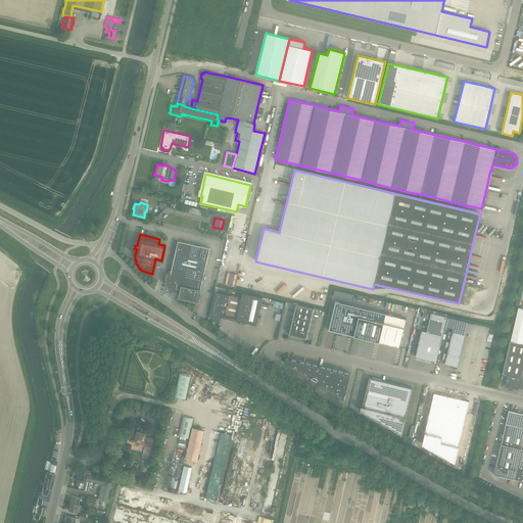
[(178,242),(171,274),(167,273),(163,283),(169,287),(175,291),(180,294),(186,297),(192,299),(198,301),(209,248),(178,241),(178,242)]
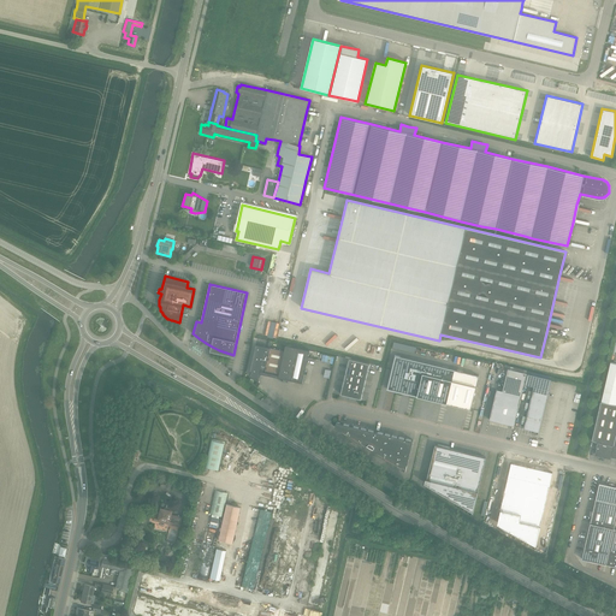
[(394,342),(392,348),(415,354),(416,348),(394,342)]
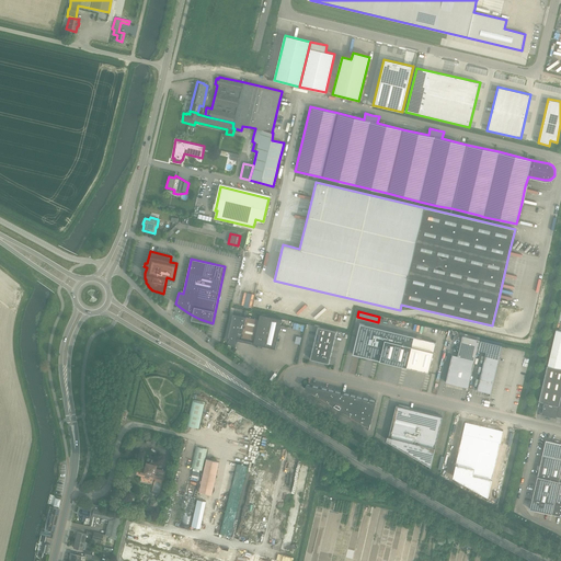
[(238,341),(254,344),(275,348),(281,325),(282,319),(260,315),(259,319),(233,313),(233,312),(232,312),(227,338),(229,339),(227,342),(226,342),(229,343),(236,347),(235,346),(238,341)]
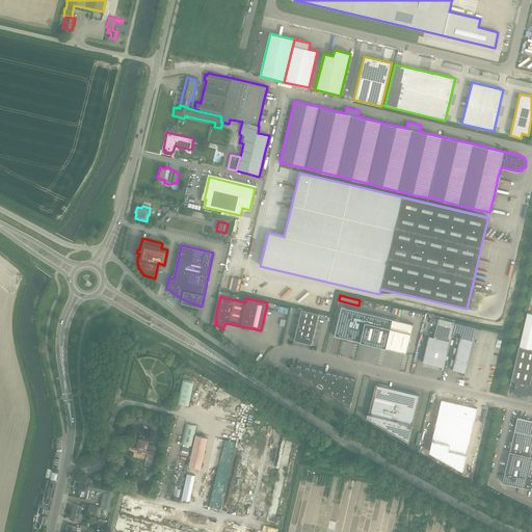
[(339,319),(335,336),(406,353),(414,324),(342,308),(339,319)]
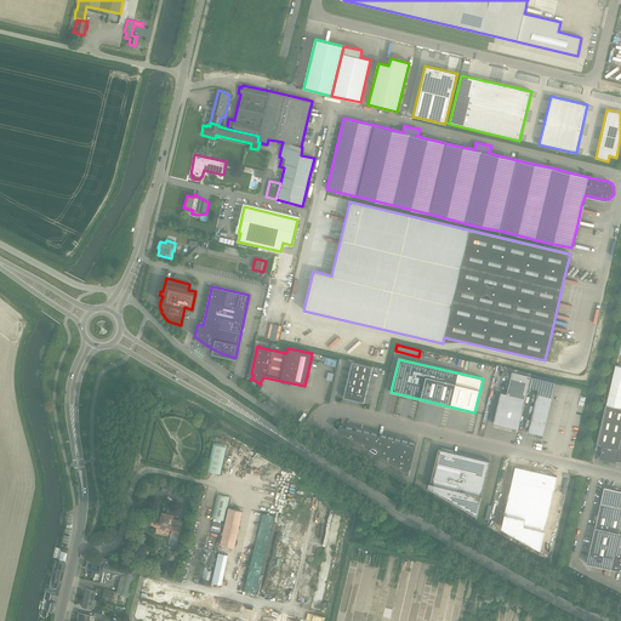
[(352,362),(343,397),(364,402),(372,366),(352,362)]
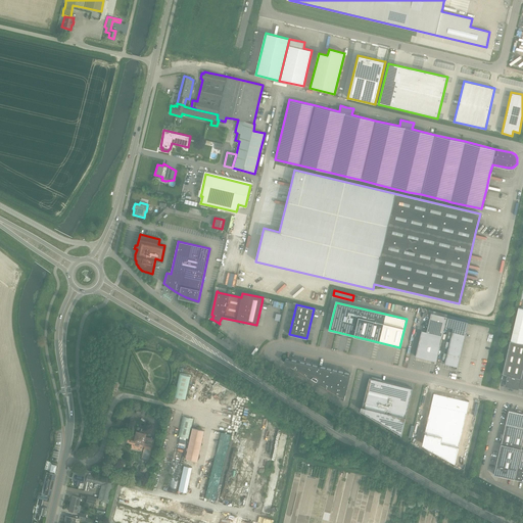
[(522,341),(522,308),(518,307),(511,340),(522,343),(522,341)]
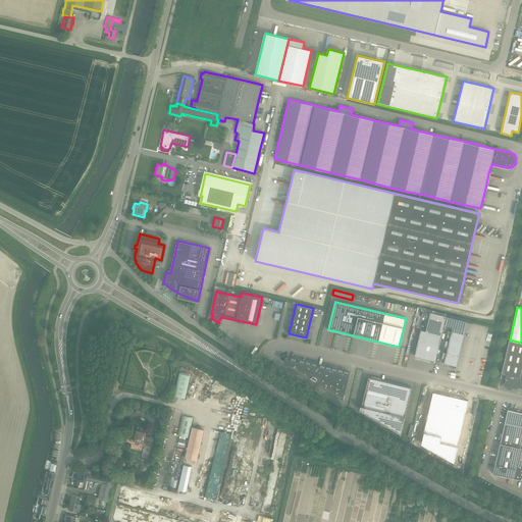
[(430,313),(426,331),(441,334),(447,316),(430,313)]
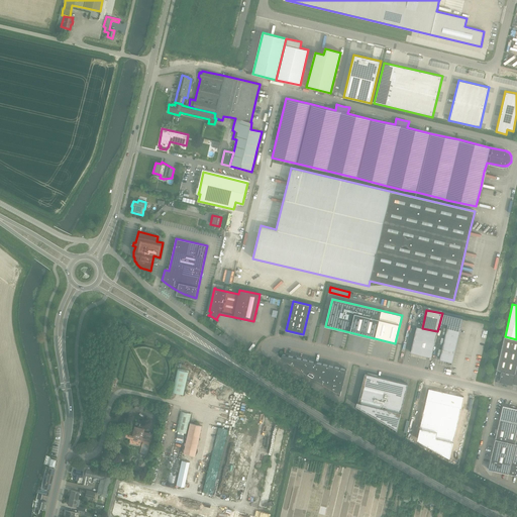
[(443,313),(436,339),(443,340),(439,359),(448,362),(447,364),(451,365),(451,363),(452,363),(460,327),(462,320),(462,318),(443,313)]
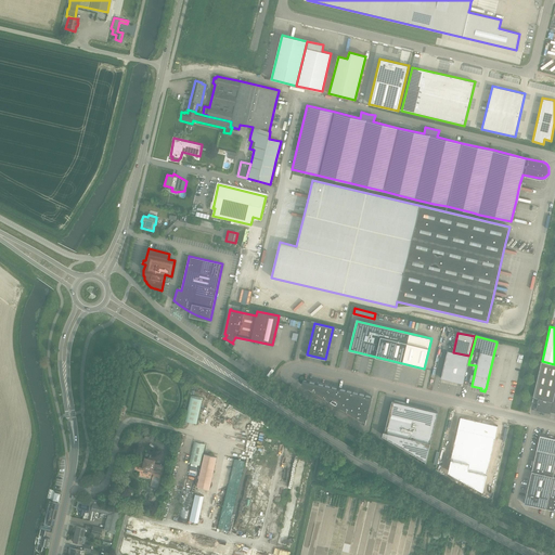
[(441,377),(441,378),(463,384),(469,356),(453,352),(448,351),(441,377)]
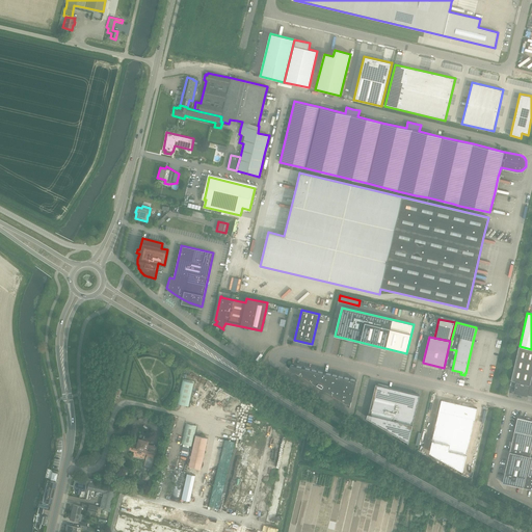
[(513,392),(531,396),(531,349),(519,347),(511,380),(515,381),(513,392)]
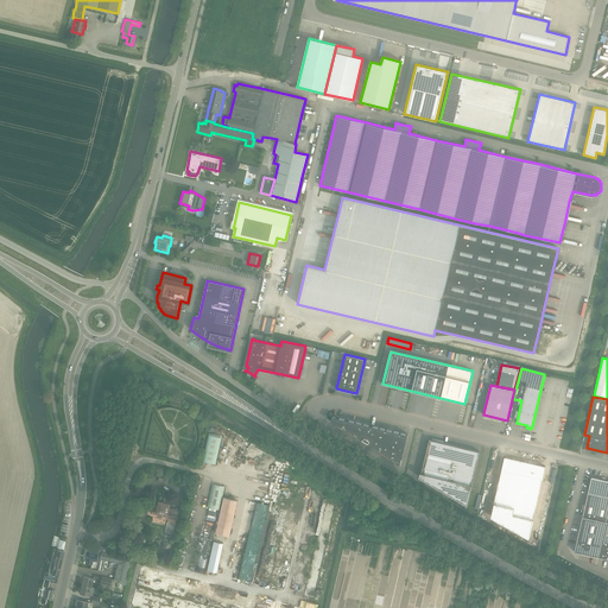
[(400,464),(407,435),(333,417),(330,422),(361,441),(362,439),(367,443),(366,444),(400,464)]
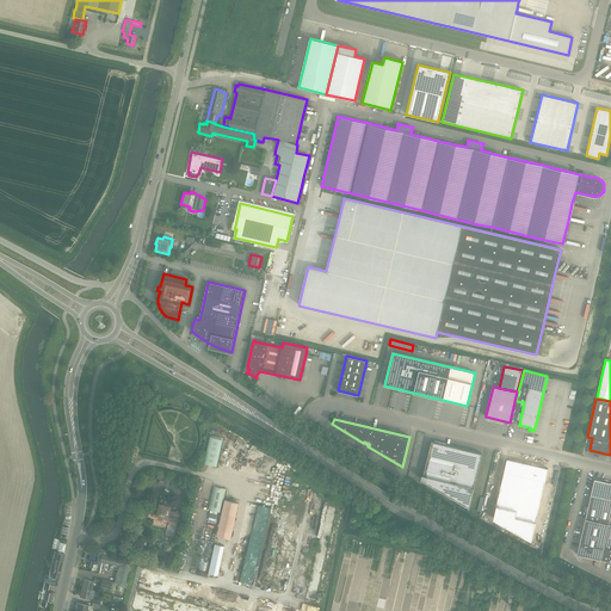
[(204,463),(216,467),(222,440),(210,437),(204,463)]
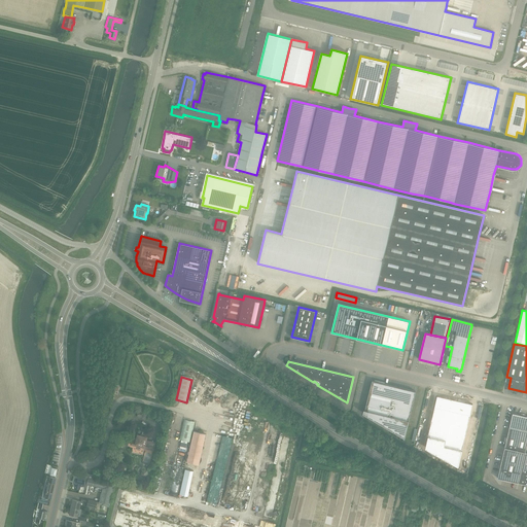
[(405,438),(416,392),(372,381),(364,410),(363,410),(363,414),(391,430),(405,438)]
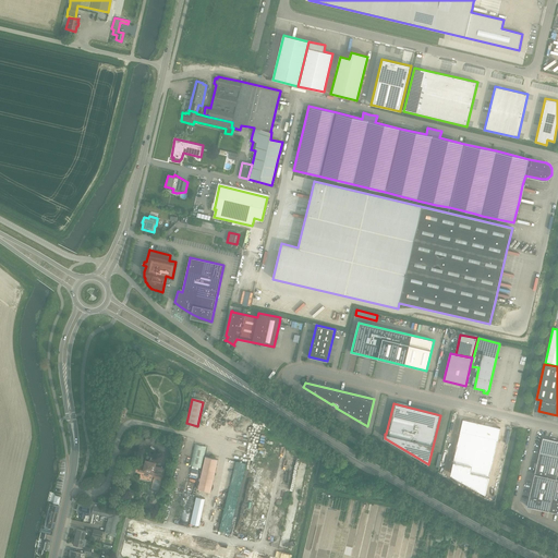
[(463,420),(451,472),(485,492),(500,428),(463,420)]
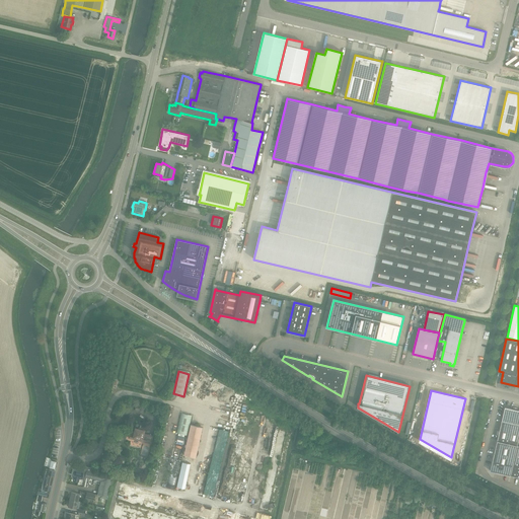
[(490,471),(510,475),(518,477),(518,445),(517,446),(518,437),(518,411),(505,408),(490,471)]
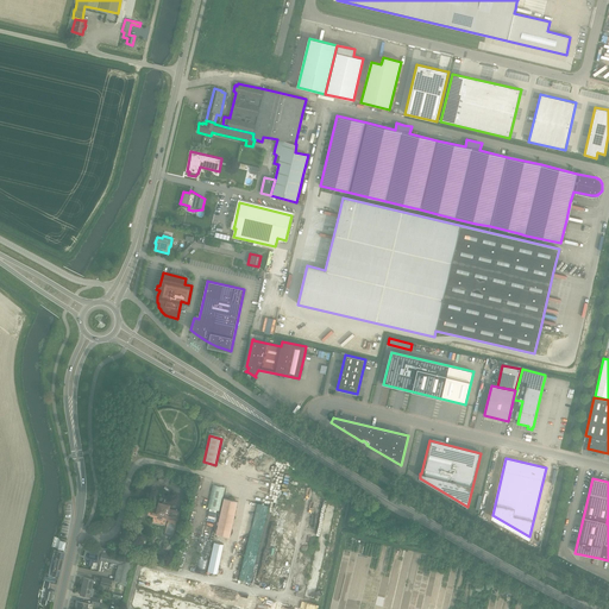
[(224,498),(217,534),(230,538),(238,502),(224,498)]
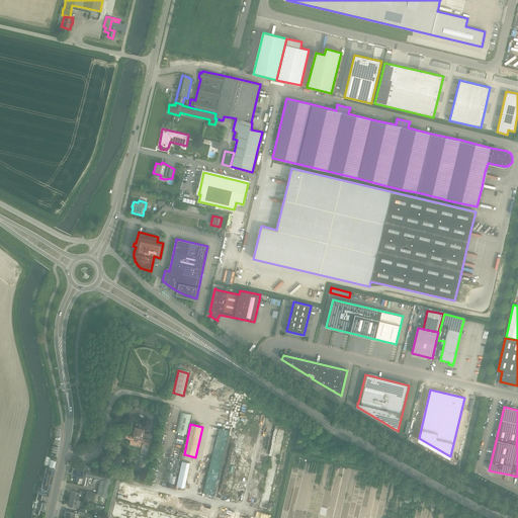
[(134,427),(133,430),(130,429),(127,437),(151,443),(153,435),(144,433),(145,429),(134,427)]
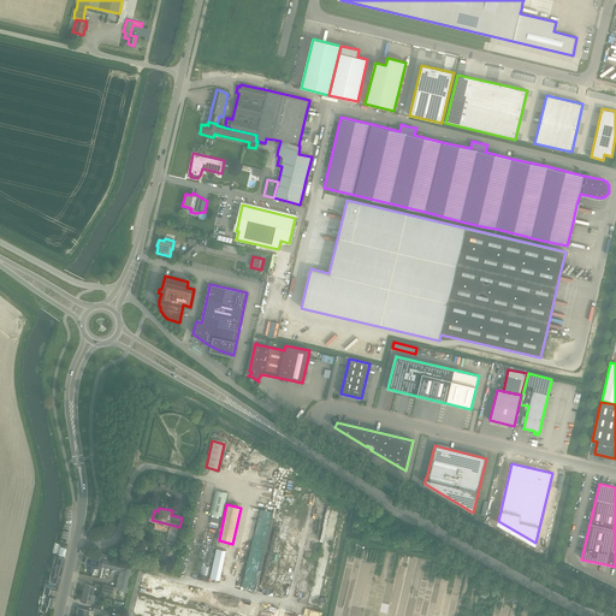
[(128,590),(134,566),(113,561),(113,557),(112,557),(113,554),(108,552),(107,556),(108,556),(107,560),(102,558),(101,567),(119,570),(116,587),(128,590)]
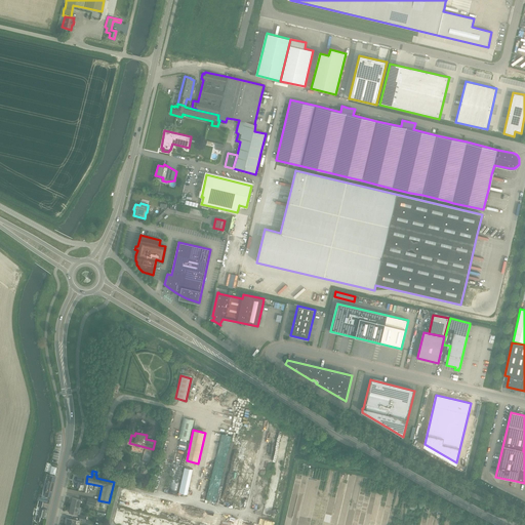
[(75,476),(73,483),(74,483),(73,486),(79,487),(80,484),(85,485),(86,483),(87,476),(91,477),(92,474),(91,474),(84,472),(83,478),(75,476)]
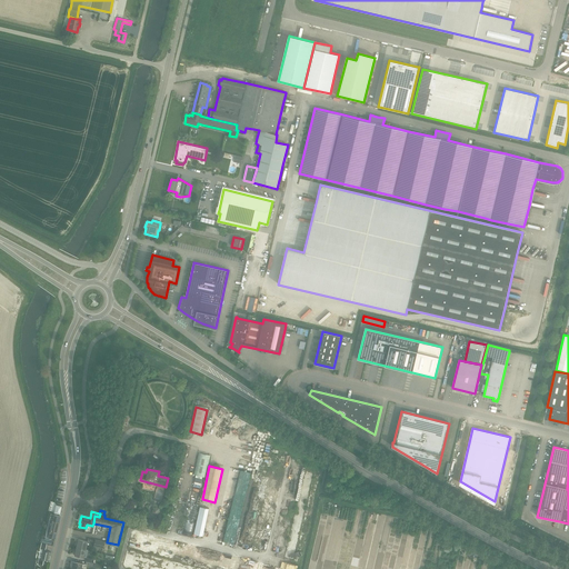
[(77,539),(76,547),(86,549),(88,541),(77,539)]
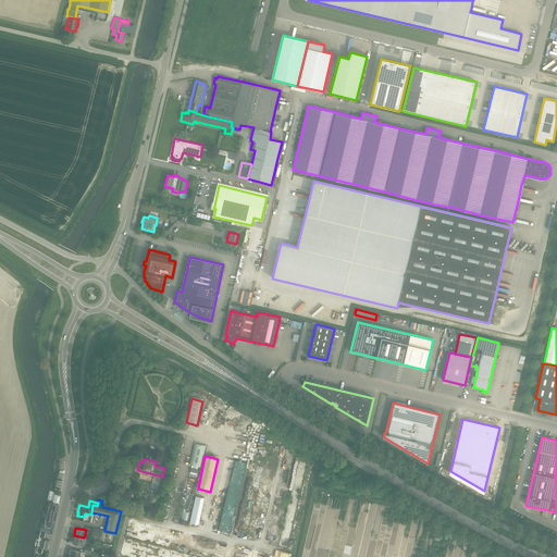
[(93,528),(91,535),(100,537),(101,532),(102,530),(93,528)]
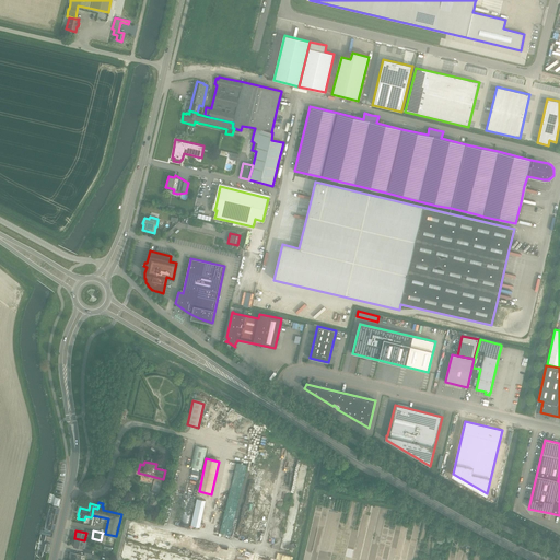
[(84,541),(84,540),(74,538),(72,546),(82,549),(82,548),(84,549),(86,541),(84,541)]
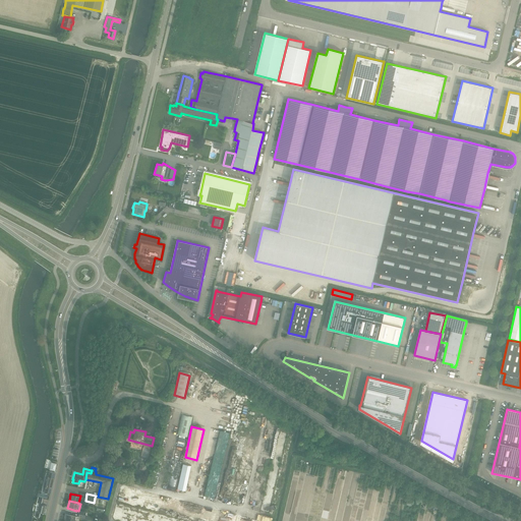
[(39,518),(40,513),(45,515),(47,506),(39,505),(37,513),(36,512),(35,517),(39,518)]
